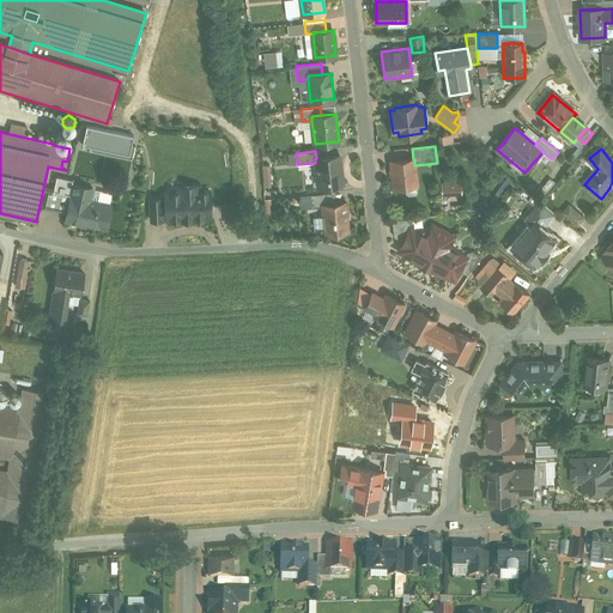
[(316,158),(315,158),(315,163),(319,187),(344,184),(340,156),(316,158)]
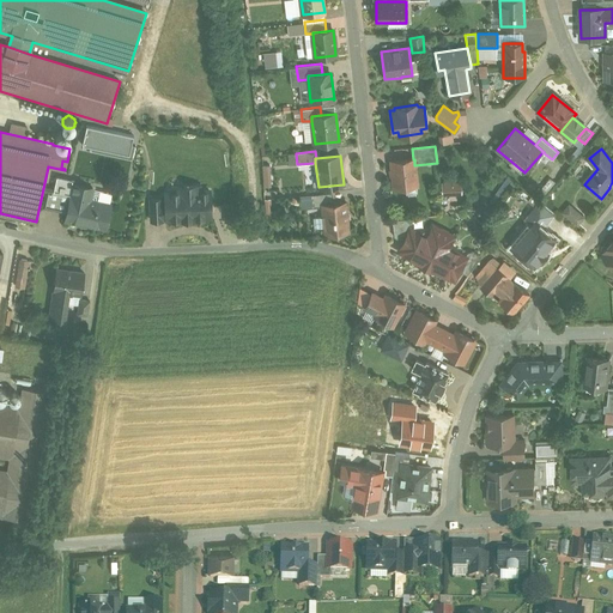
[(413,159),(392,162),(394,187),(406,186),(406,182),(417,181),(414,165),(414,159),(413,159)]
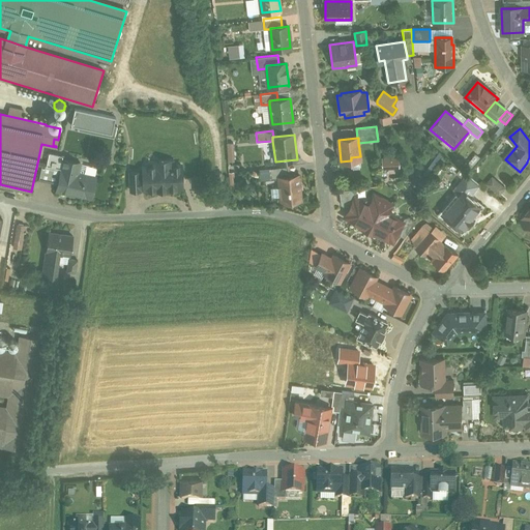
[(65,155),(49,151),(46,166),(61,170),(64,158),(65,155)]
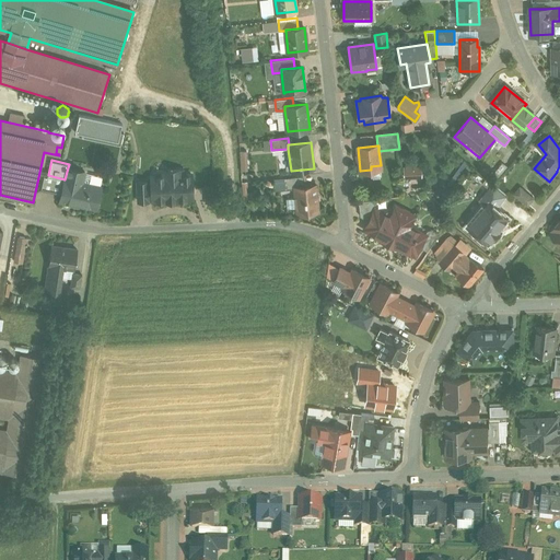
[(68,167),(65,179),(60,201),(61,201),(61,200),(81,205),(81,206),(96,209),(101,187),(82,183),(85,172),(68,167)]
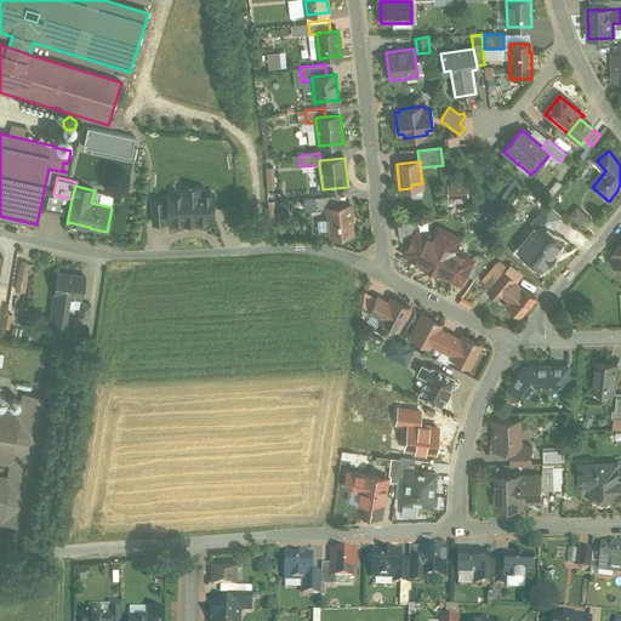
[(203,188),(182,189),(182,194),(167,195),(169,208),(164,208),(165,221),(169,221),(169,222),(183,222),(183,223),(198,222),(198,221),(214,221),(212,193),(203,194),(203,188)]
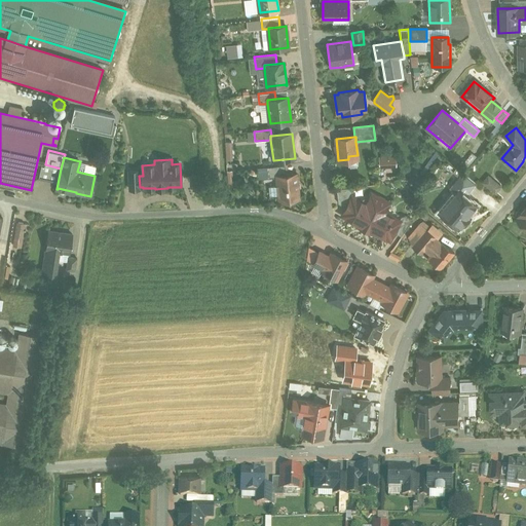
[(283,165),(266,167),(268,179),(276,178),(276,176),(284,175),(283,165)]
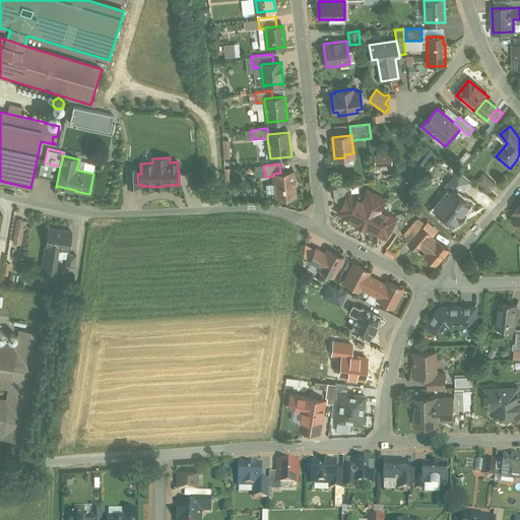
[(137,169),(128,169),(128,187),(138,187),(138,185),(137,174),(137,169)]
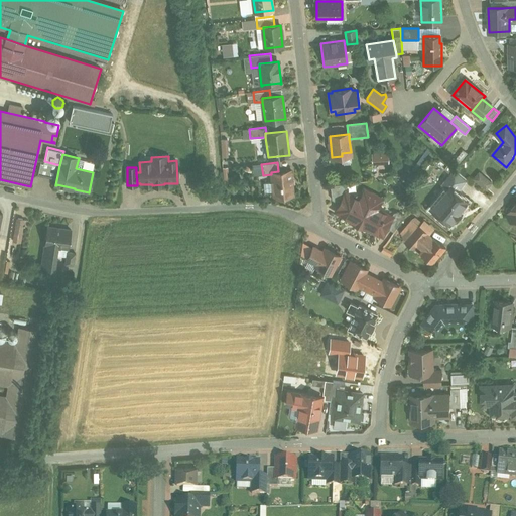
[(278,171),(271,172),(271,174),(274,195),(293,192),(290,170),(278,171)]
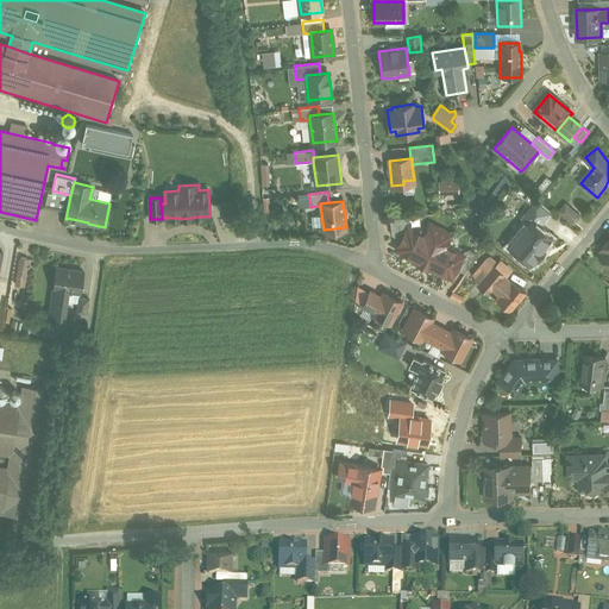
[(551,213),(537,201),(522,218),(533,227),(535,224),(539,226),(551,213)]
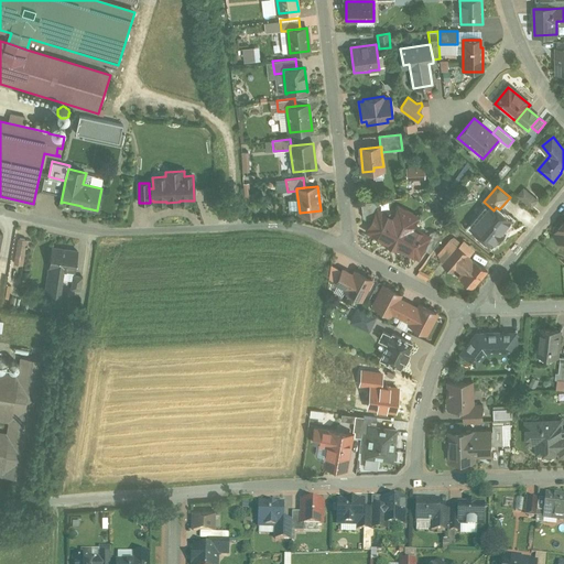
[(538,202),(524,190),(519,196),(532,207),(538,202)]
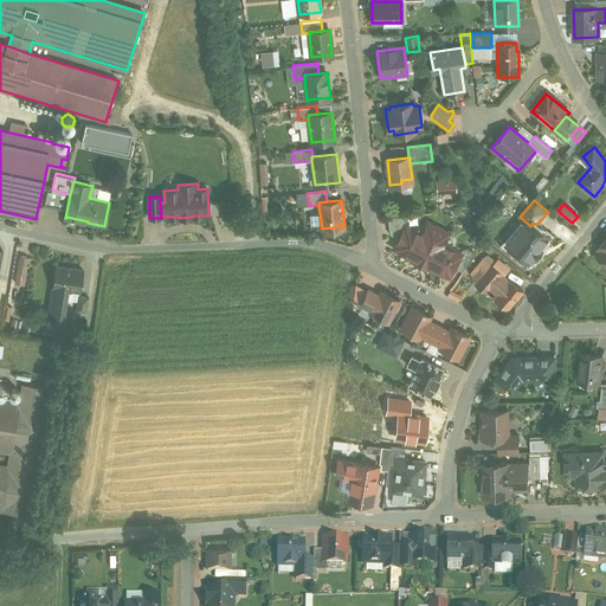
[(410,219),(399,239),(414,247),(419,238),(411,234),(417,224),(410,219)]
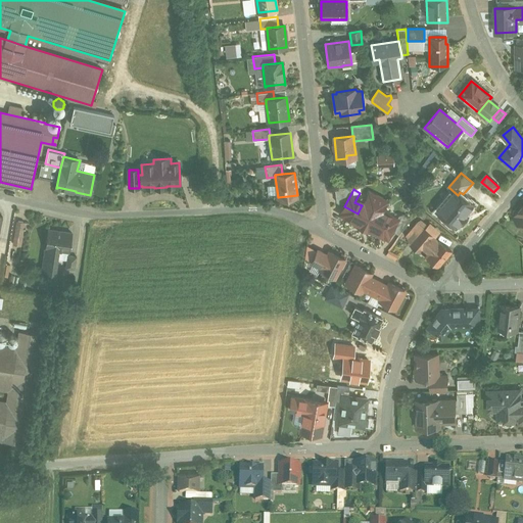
[(386,201),(369,192),(362,205),(358,214),(353,222),(354,222),(354,221),(371,229),(371,230),(387,239),(397,220),(396,219),(395,223),(380,215),(386,201)]
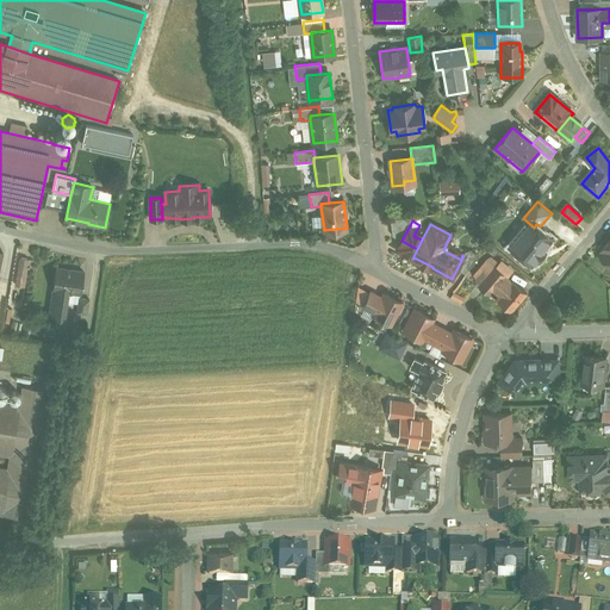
[(534,228),(523,240),(518,236),(510,247),(531,265),(537,257),(537,256),(553,238),(553,240),(554,238),(540,226),(536,224),(534,228)]
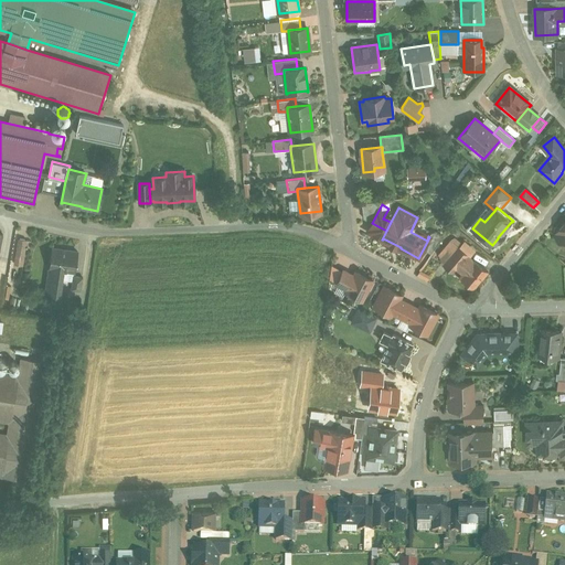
[(27,240),(19,238),(16,258),(24,259),(27,240)]
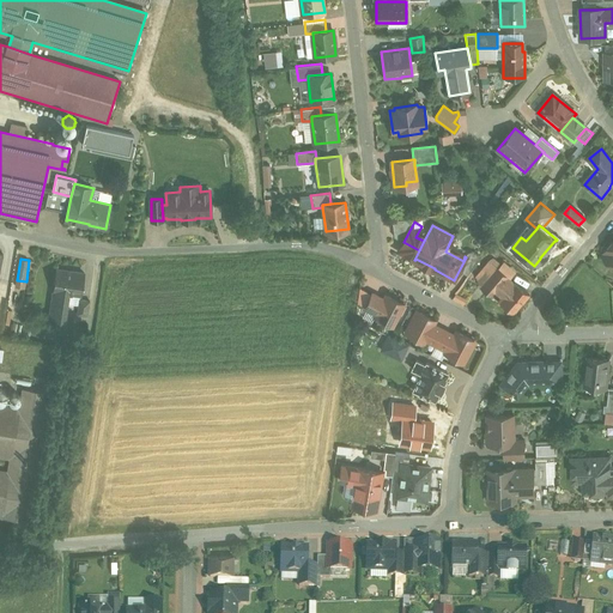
[(497,267),(483,283),(495,292),(507,277),(508,277),(497,267)]
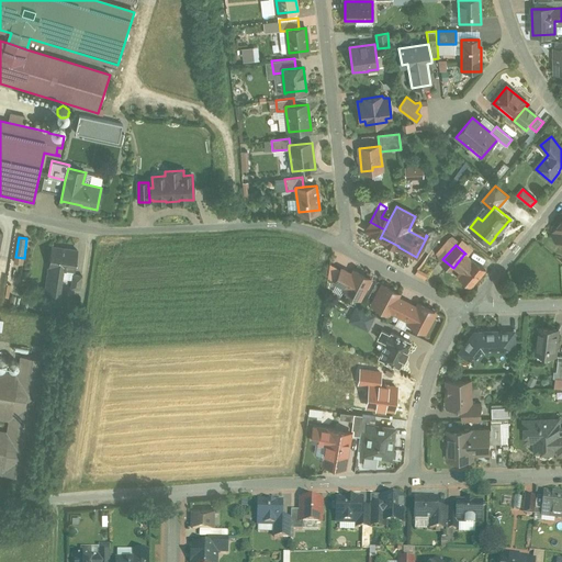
[(78,250),(52,247),(49,267),(46,291),(59,293),(63,269),(75,270),(78,250)]
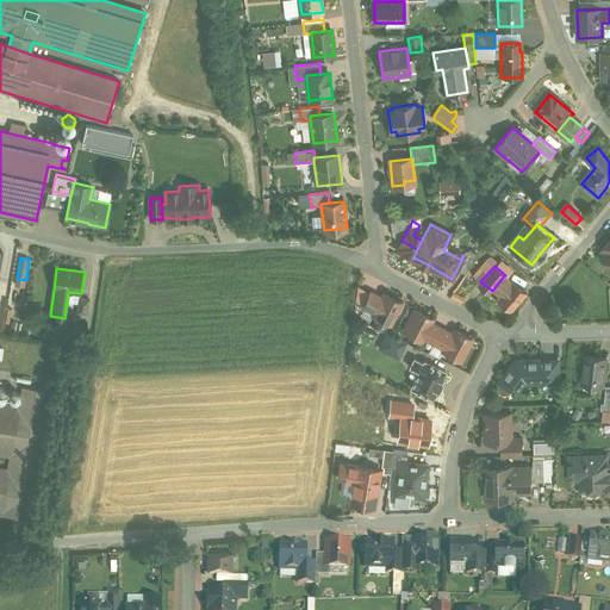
[(511,281),(504,275),(492,291),(498,296),(496,299),(511,312),(527,293),(511,280),(511,281)]
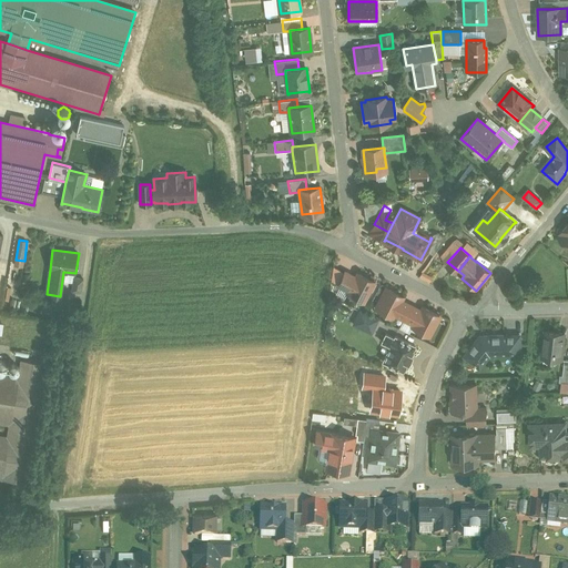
[(355,277),(345,272),(338,285),(348,291),(355,277)]
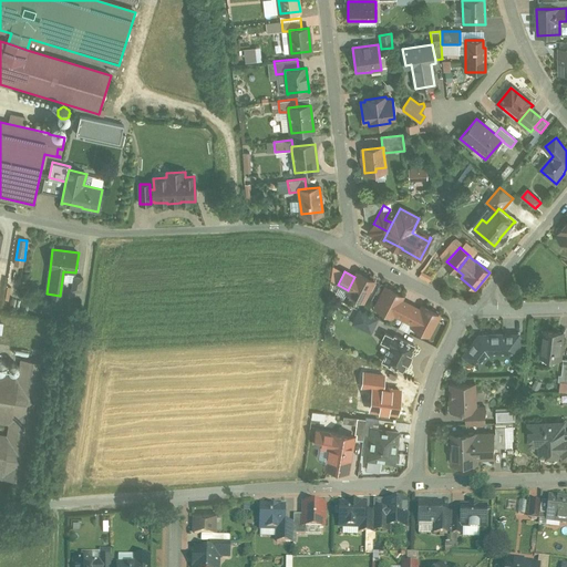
[(374,281),(357,272),(354,277),(348,290),(347,292),(363,301),(374,281)]
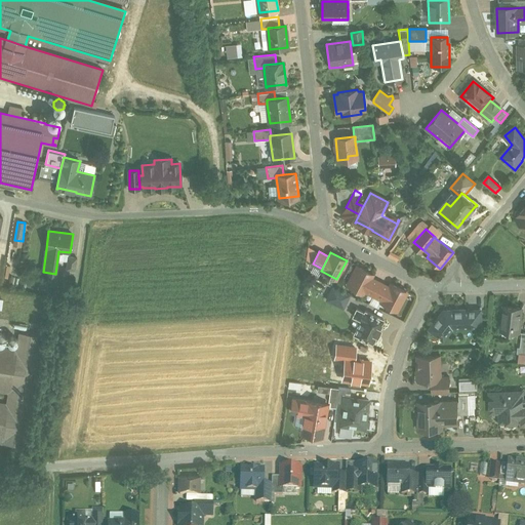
[(77,257),(69,256),(67,269),(75,270),(77,257)]
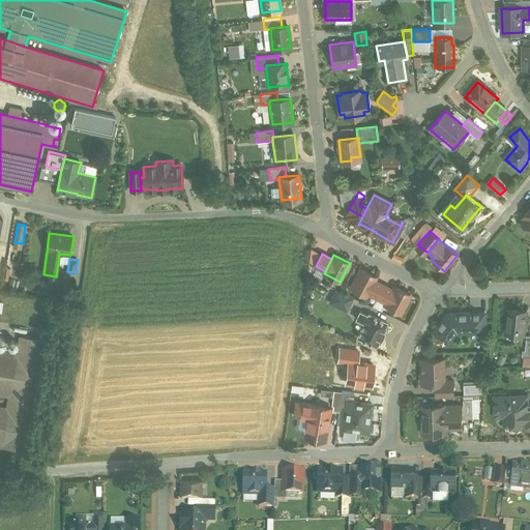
[(376,277),(360,269),(351,288),(366,296),(369,293),(375,281),(376,277)]
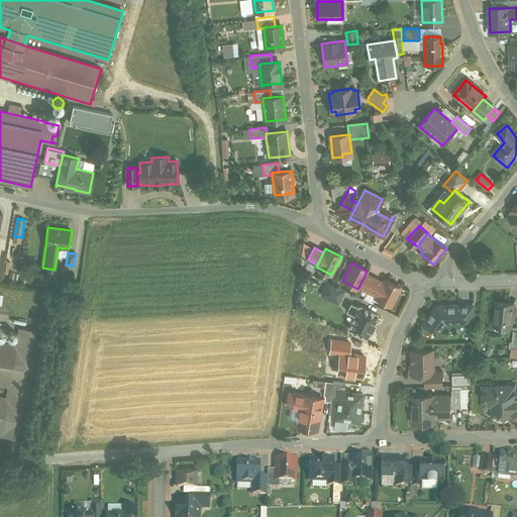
[(375,279),(366,274),(359,286),(368,291),(375,279)]
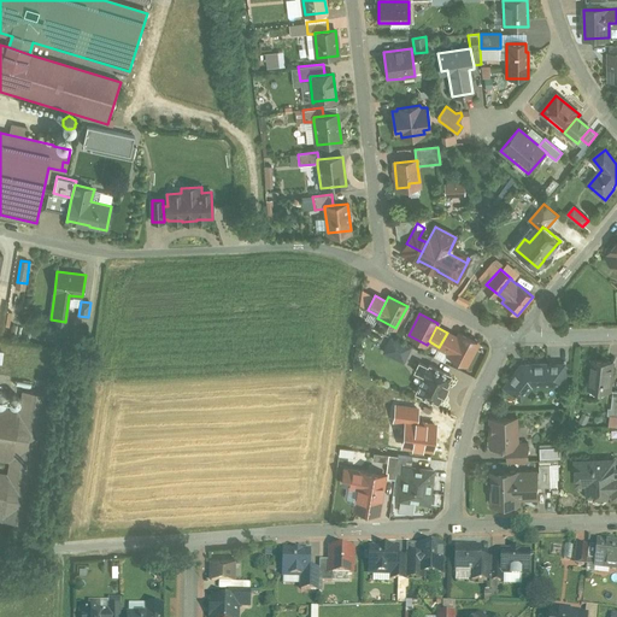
[(457,338),(447,333),(439,347),(450,352),(457,338)]
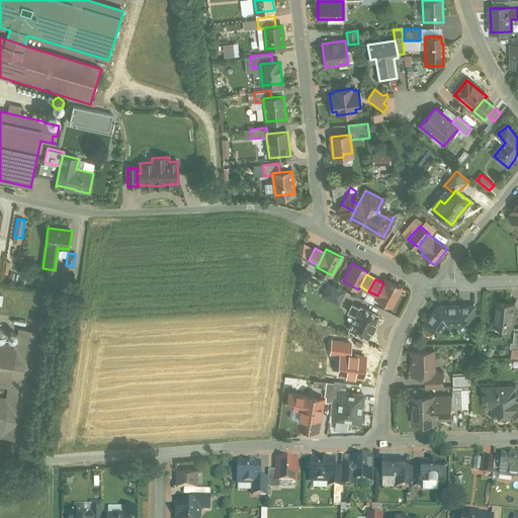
[(342,289),(323,280),(319,288),(338,297),(342,289)]
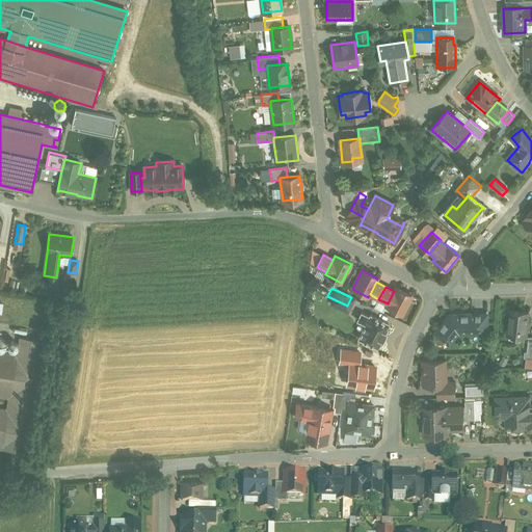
[(388,303),(387,307),(402,315),(411,296),(396,288),(394,291),(388,303)]
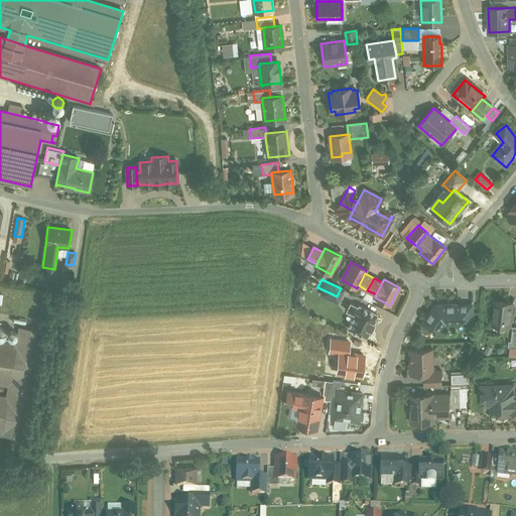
[(358,304),(350,300),(345,309),(353,313),(347,326),(366,336),(377,312),(358,303),(358,304)]
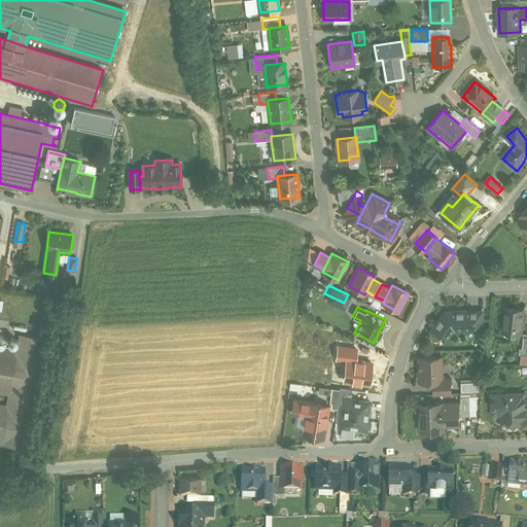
[(525,309),(506,307),(503,332),(522,335),(525,309)]
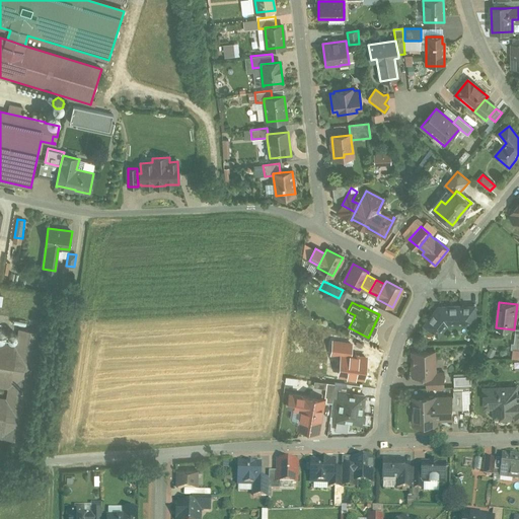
[(475,306),(438,308),(425,325),(438,337),(447,324),(475,323),(475,306)]
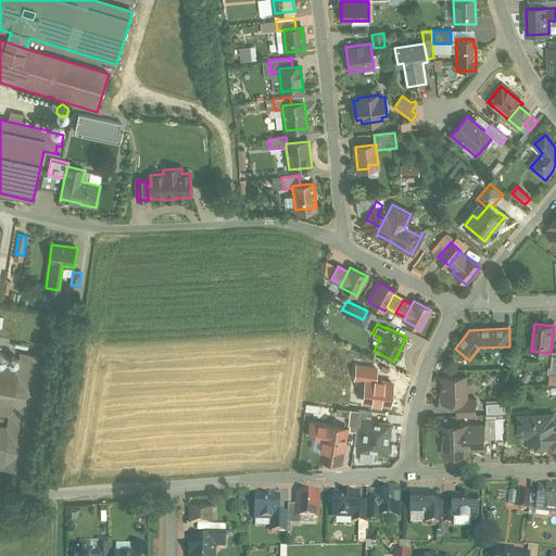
[(45,356),(21,352),(17,371),(19,371),(11,415),(9,428),(3,468),(26,472),(45,356)]
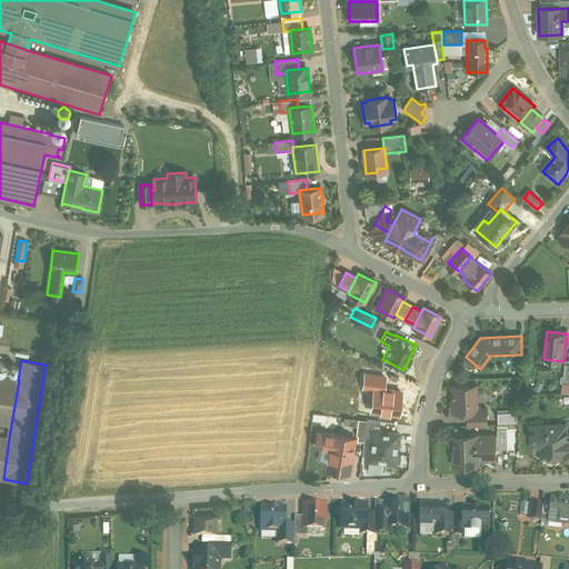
[(18,380),(0,376),(0,422),(11,425),(19,380),(18,380)]
